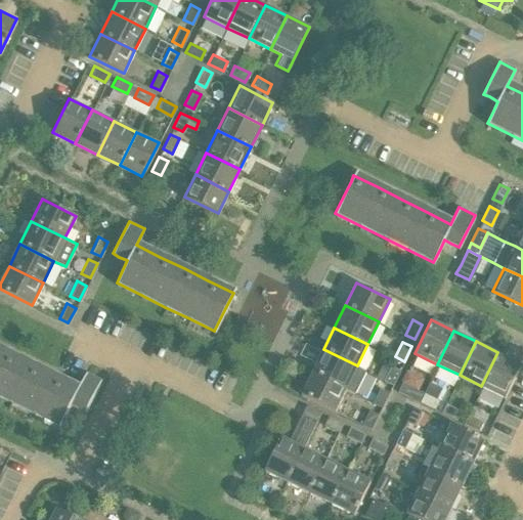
[(323,349),(312,372),(346,388),(354,392),(365,370),(357,365),(323,349)]
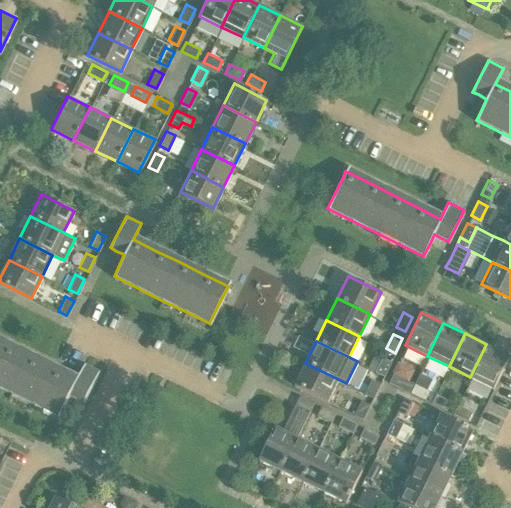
[(0,388),(11,393),(34,405),(58,417),(64,405),(69,395),(78,400),(83,403),(85,399),(99,371),(84,363),(78,374),(76,379),(53,368),(29,356),(5,344),(0,342),(0,388)]
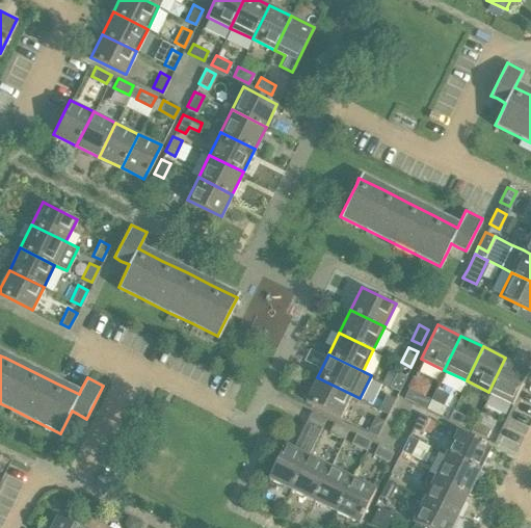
[(511,403),(525,376),(528,369),(505,358),(488,392),(511,403)]
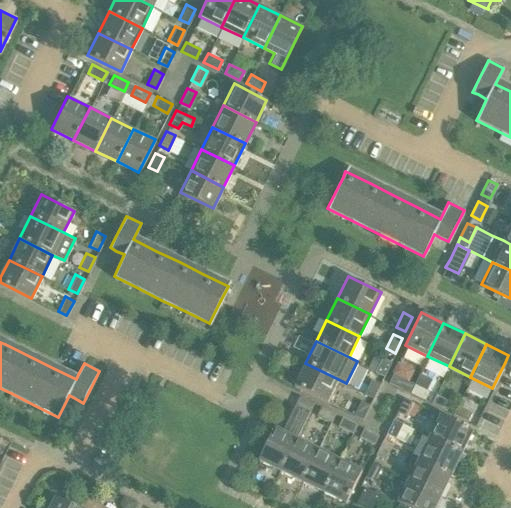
[(384,374),(391,360),(382,356),(375,370),(384,374)]
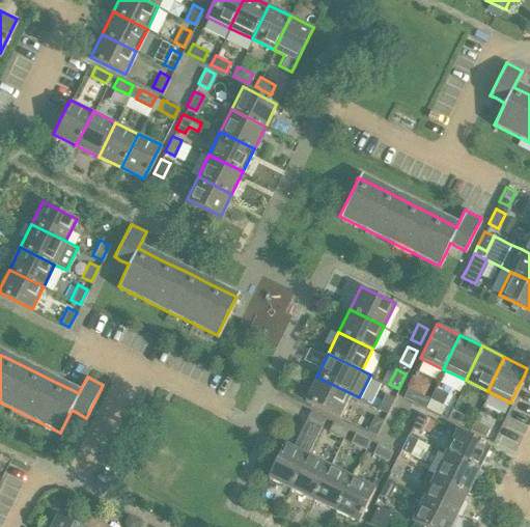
[(316,377),(305,399),(339,416),(339,415),(351,393),(316,377)]
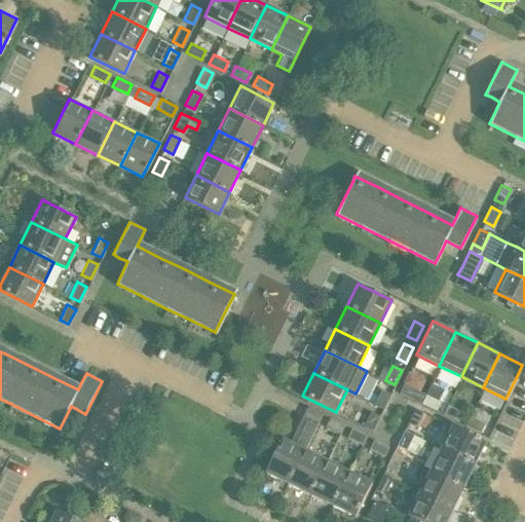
[(414,399),(418,389),(403,382),(399,392),(414,399)]
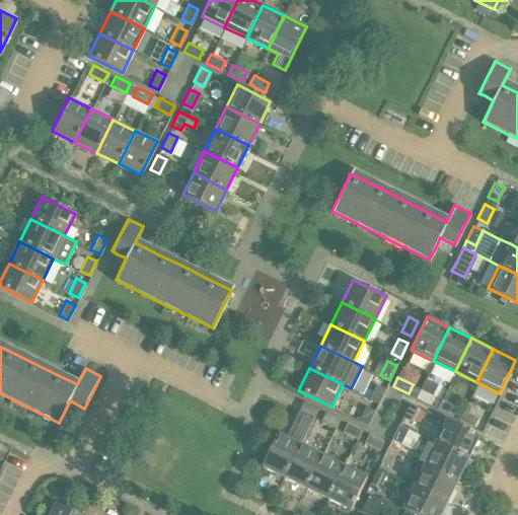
[(378,401),(386,386),(377,382),(369,397),(378,401)]
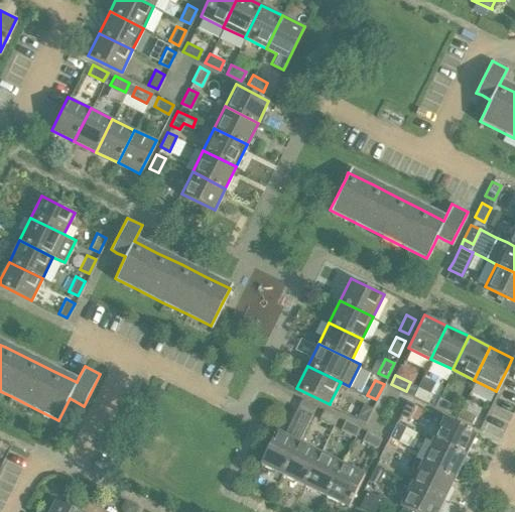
[(427,401),(432,392),(417,385),(413,394),(427,401)]
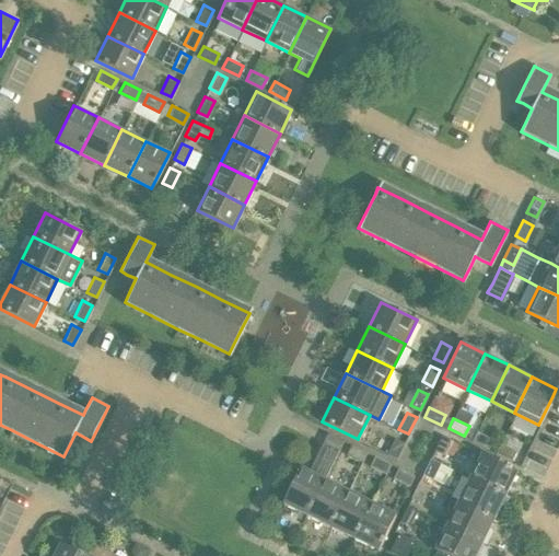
[(488,448),(492,438),(477,430),(472,440),(488,448)]
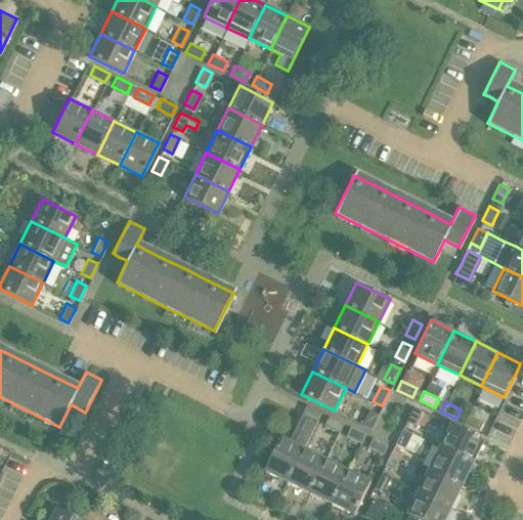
[(303,446),(316,420),(320,410),(306,403),(301,413),(289,439),(280,435),(263,469),(287,481),(304,447),(303,446)]
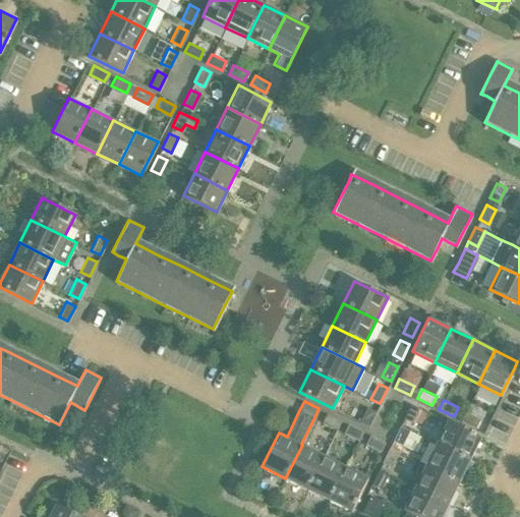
[(412,422),(419,407),(410,403),(403,417),(412,422)]
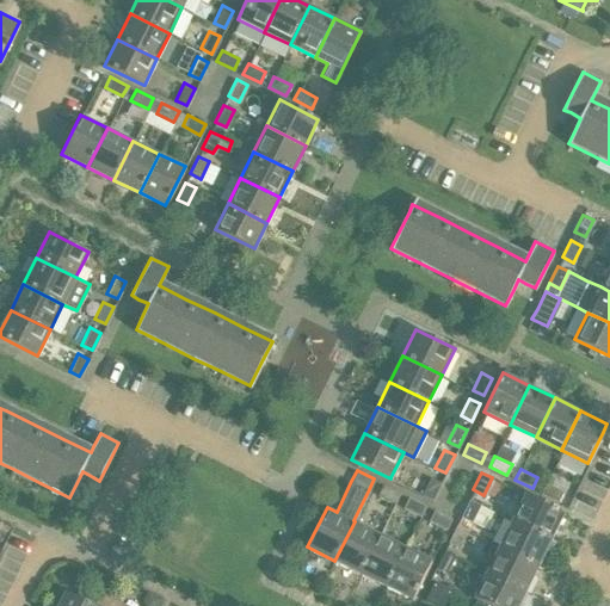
[(433,499),(442,481),(431,476),(423,493),(433,499)]
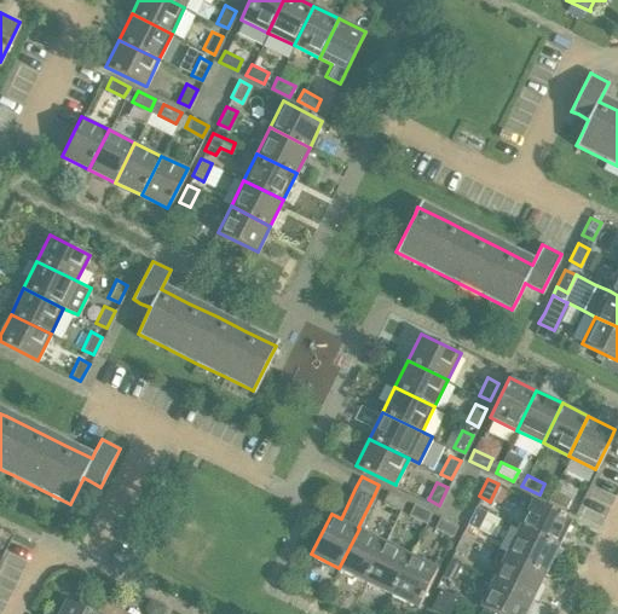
[(565,507),(571,496),(553,487),(548,498),(565,507)]
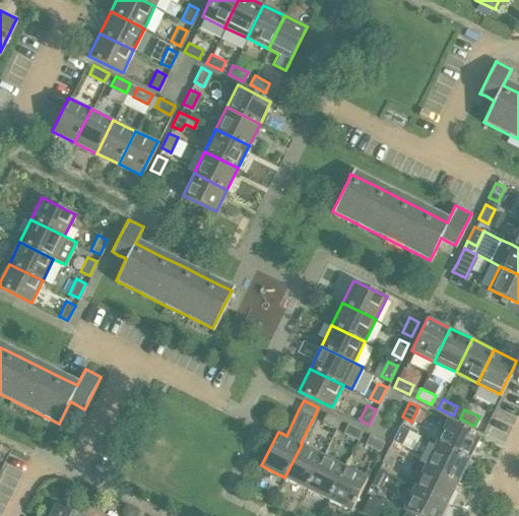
[(335,427),(340,417),(325,410),(321,420),(335,427)]
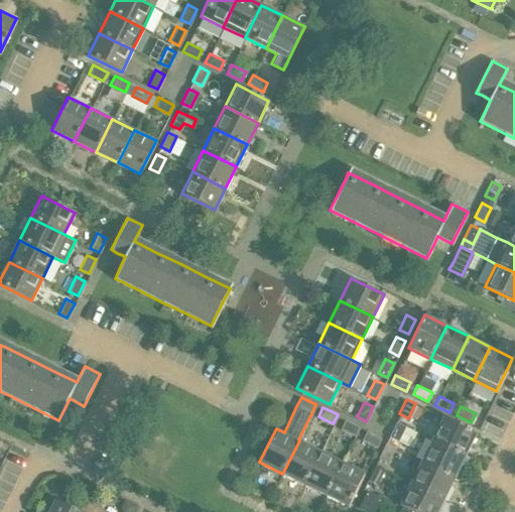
[(466,455),(476,432),(442,416),(432,438),(466,455)]
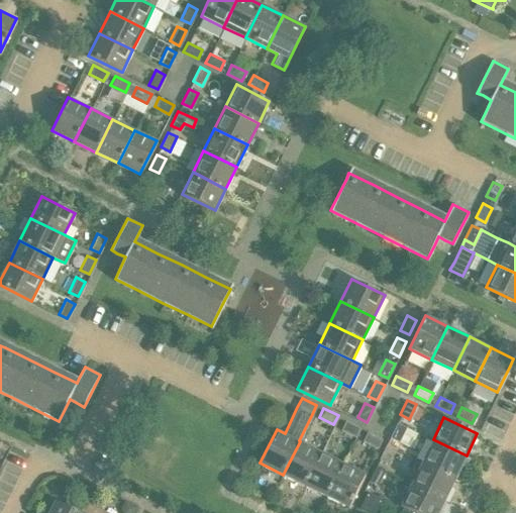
[(355,435),(359,426),(345,419),(340,428),(355,435)]
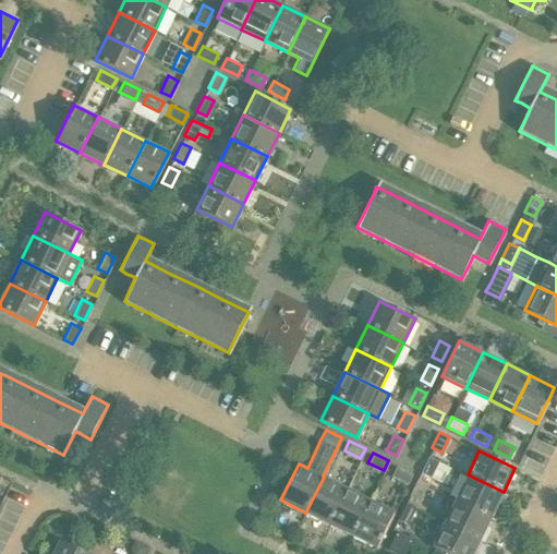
[(431,476),(438,460),(428,456),(421,471),(431,476)]
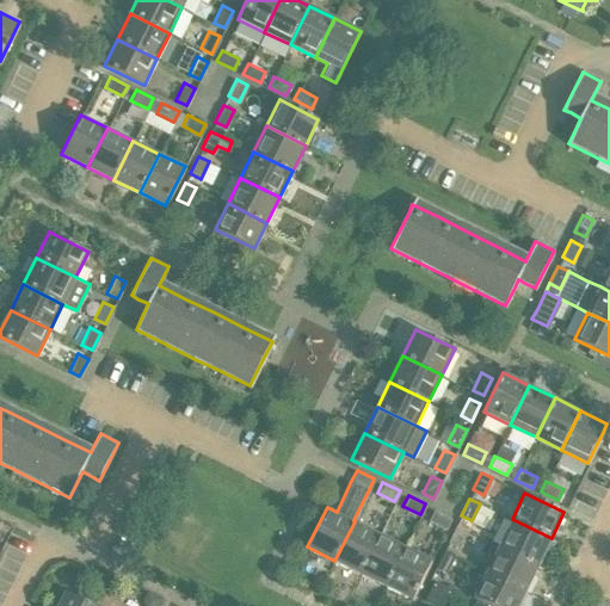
[(445,527),(451,517),(433,508),(429,518),(445,527)]
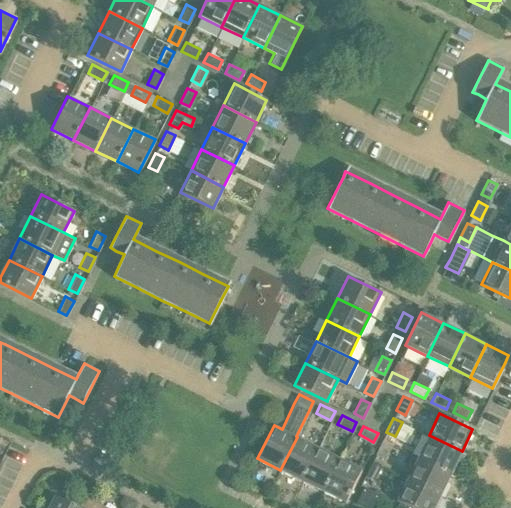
[(451,473),(462,451),(429,435),(418,457),(451,473)]
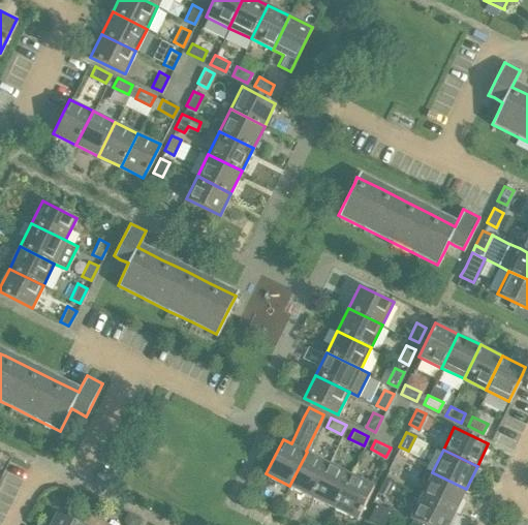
[(312,496),(329,462),(307,452),(289,486),(312,496)]
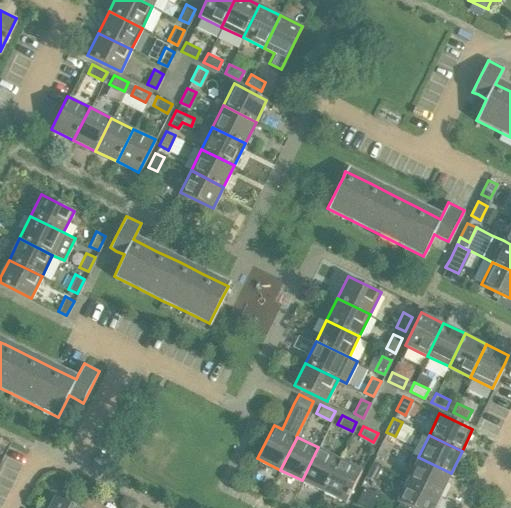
[(384,458),(391,444),(382,439),(375,454),(384,458)]
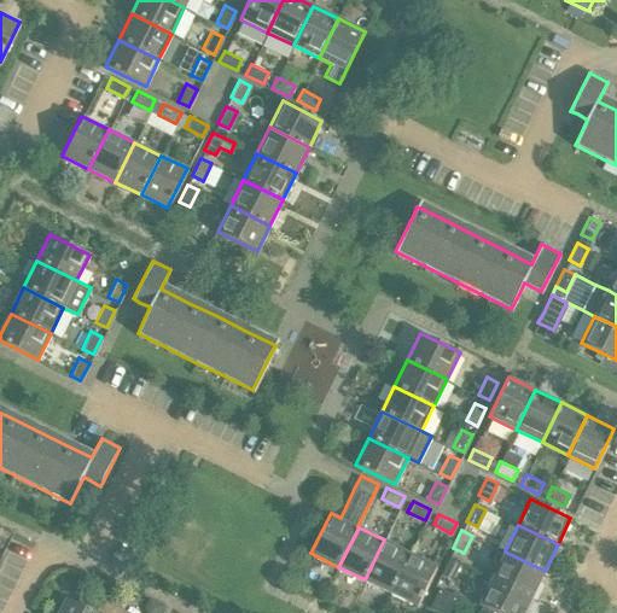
[(391,593),(411,553),(384,539),(365,579),(391,593)]
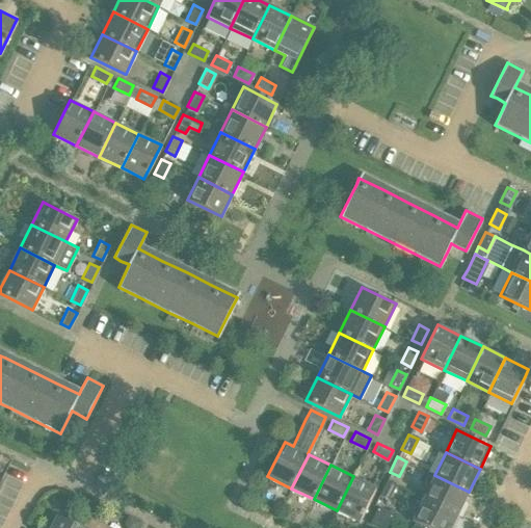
[(458,515),(469,492),(434,475),(424,498),(458,515)]
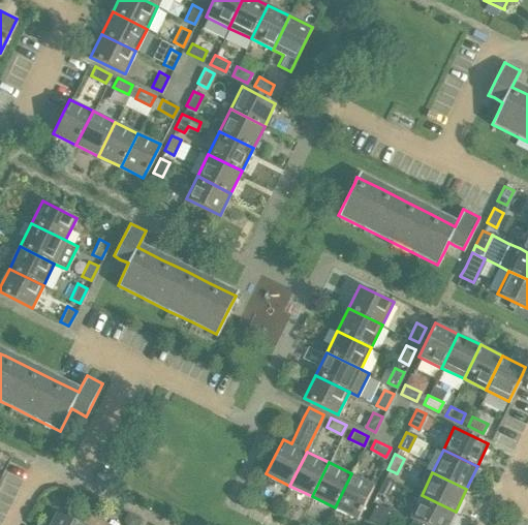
[(356,518),(373,485),(373,484),(351,473),(335,507),(356,518)]
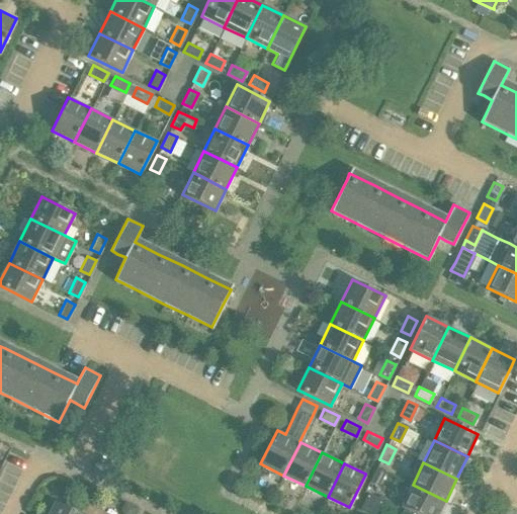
[(378,485),(383,475),(385,470),(376,466),(369,481),(378,485)]
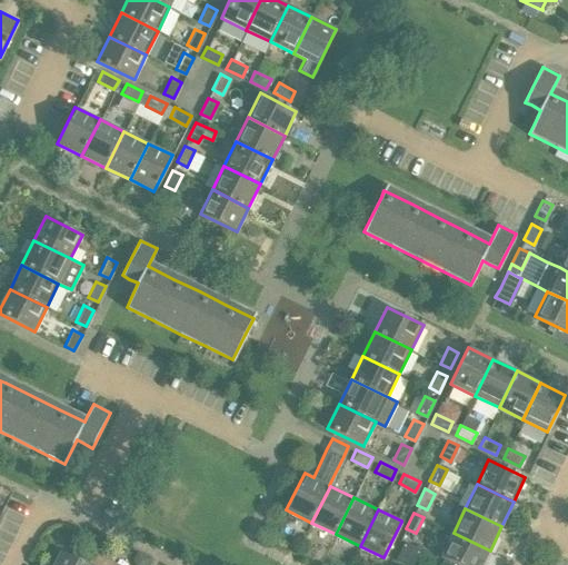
[(458,564),(482,564),(490,551),(454,533),(442,557),(458,564)]
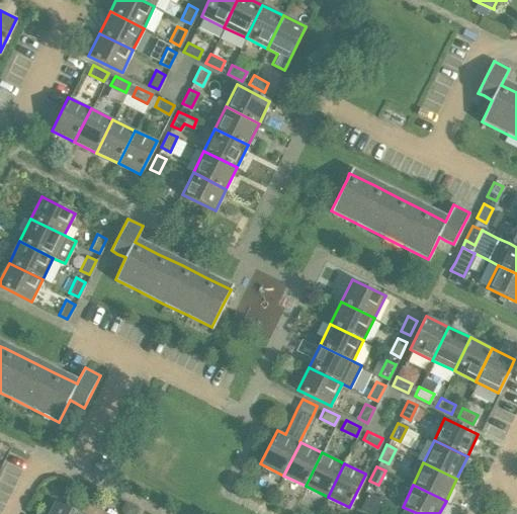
[(372,513),(374,513),(382,499),(368,493),(360,508),(372,513)]
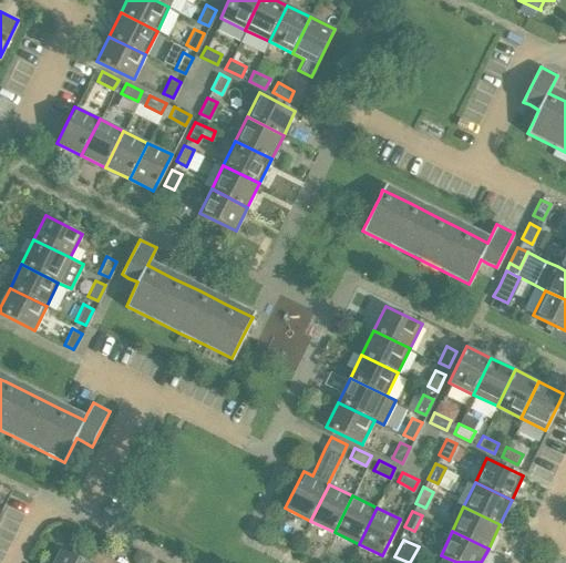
[(136,548),(132,555),(134,562),(146,562),(151,554),(136,548)]
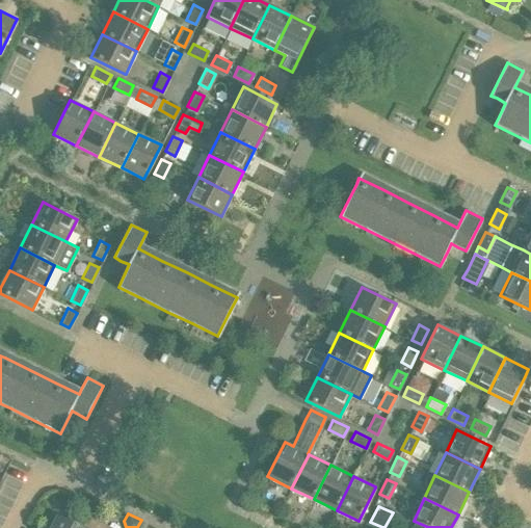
[(81,527),(56,516),(49,527),(81,527)]
